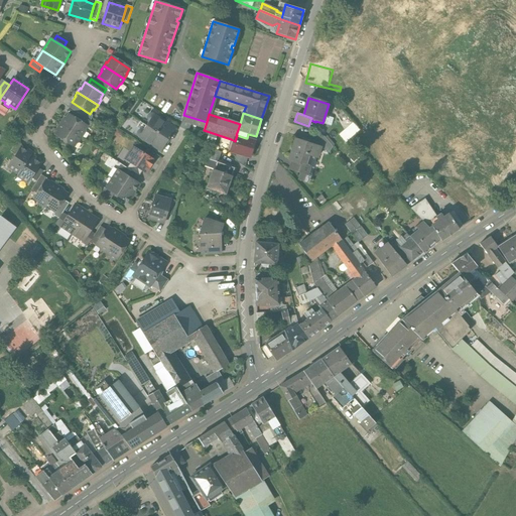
[(60,124),(82,137),(85,132),(84,131),(87,126),(77,120),(69,115),(65,121),(63,120),(60,124)]
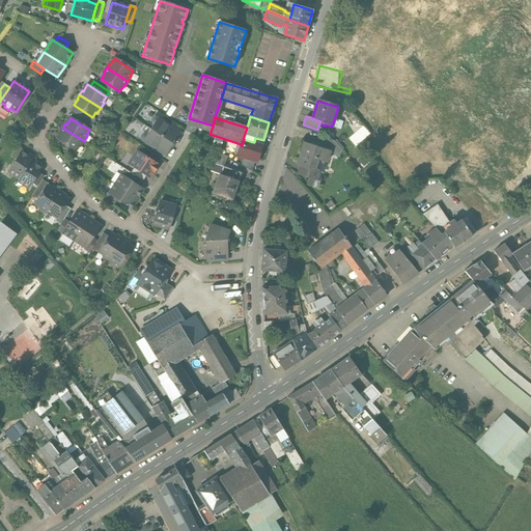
[(79,123),(89,130),(92,124),(82,118),(79,123)]
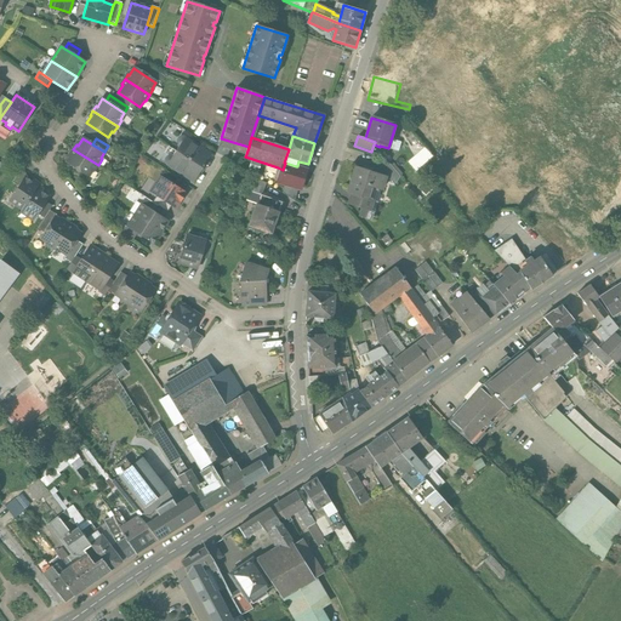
[(249,147),(221,138),(218,146),(246,154),(249,147)]
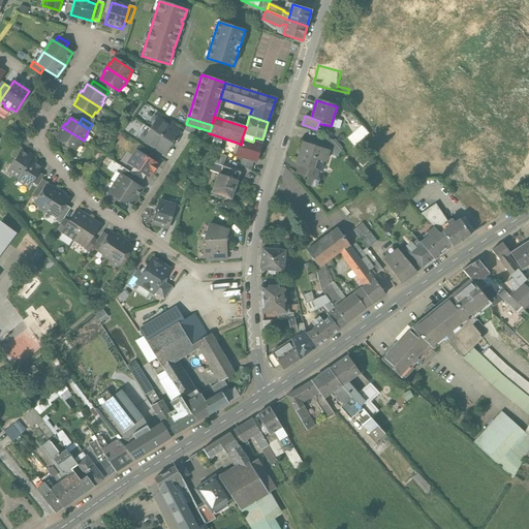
[(153,123),(150,129),(173,144),(179,133),(157,119),(156,119),(155,119),(154,119),(153,120),(153,121),(153,122),(153,123)]
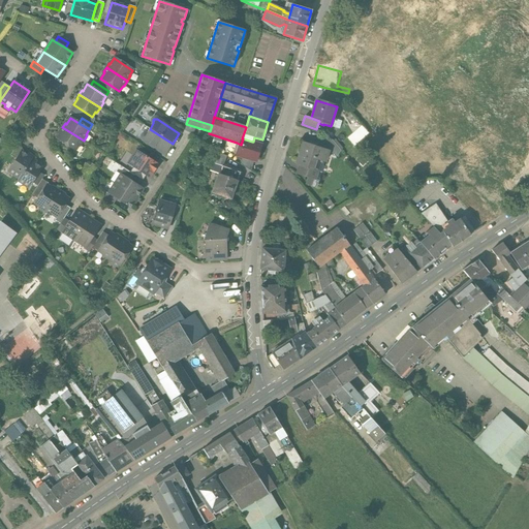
[(84,141),(62,127),(60,131),(61,132),(57,138),(75,151),(79,146),(80,146),(84,141)]
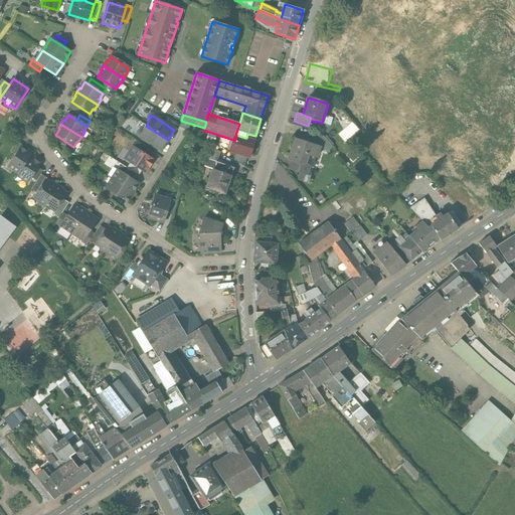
[(139,137),(161,151),(168,140),(146,126),(142,132),(142,131),(141,131),(140,132),(139,132),(139,133),(138,133),(138,134),(138,135),(139,136),(139,137)]
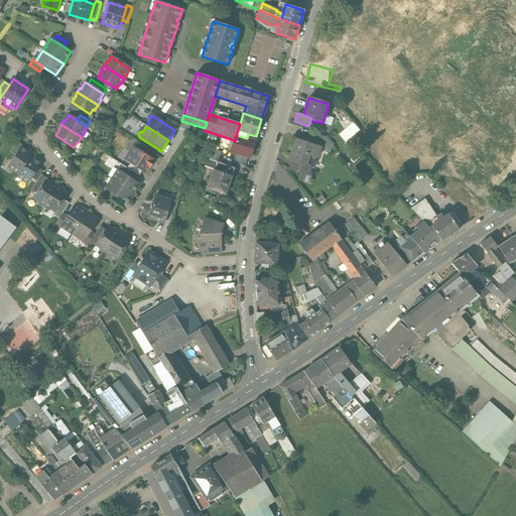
[(309,143),(320,147),(328,154),(334,149),(323,136),(312,133),(309,143)]
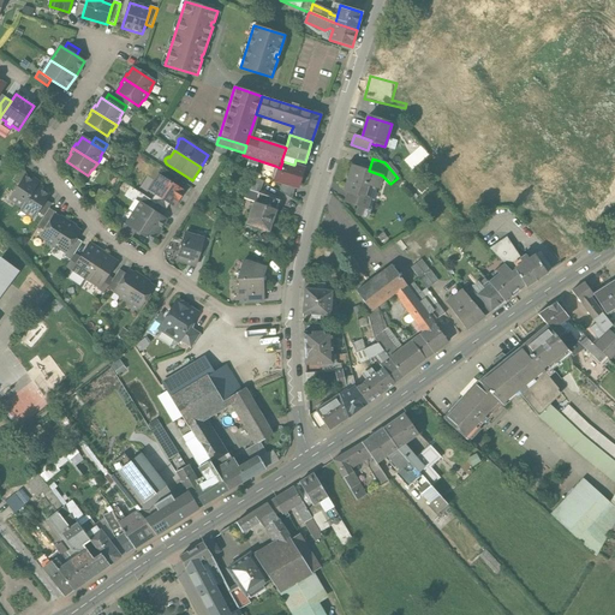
[(297,189),(304,168),(294,165),(293,165),(282,161),(280,168),(275,166),(272,178),(276,183),(281,184),(296,189),(297,189)]
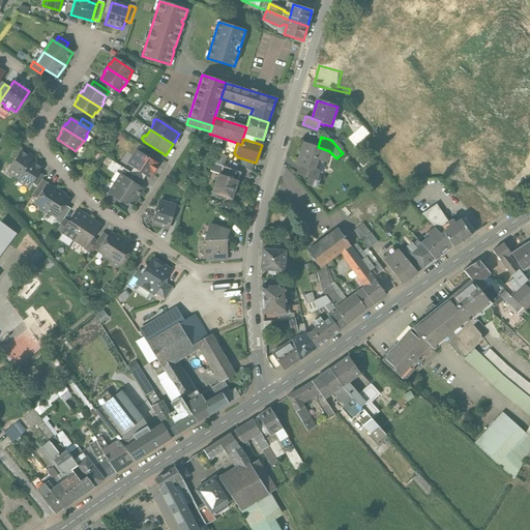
[(300,167),(298,172),(301,175),(310,178),(307,184),(316,187),(319,179),(315,178),(317,172),(314,171),(317,159),(326,163),(329,151),(318,147),(303,143),(296,165),(300,167)]
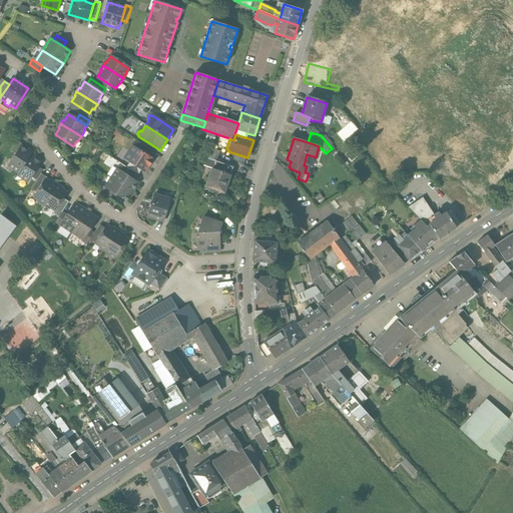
[(15,154),(20,146),(22,144),(17,141),(10,151),(15,154)]
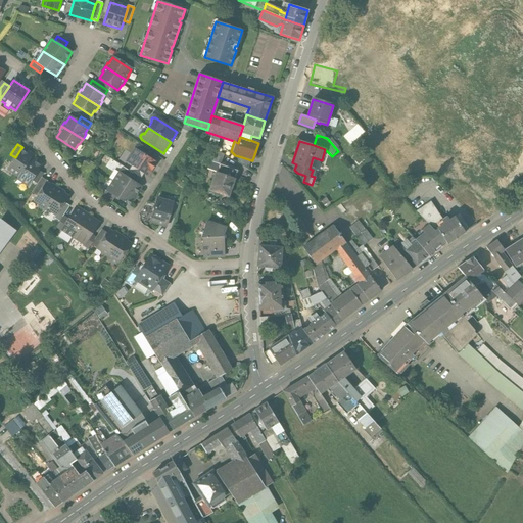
[(31,158),(33,156),(20,149),(15,157),(7,170),(18,177),(31,158)]
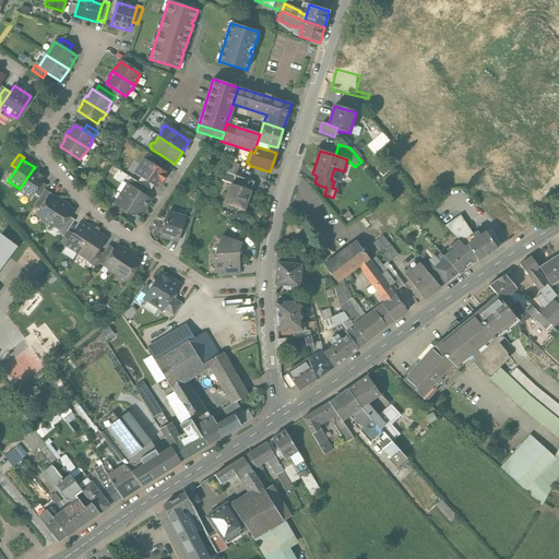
[(154,186),(158,188),(163,181),(166,176),(167,175),(144,159),(139,167),(140,168),(137,174),(141,177),(154,186)]
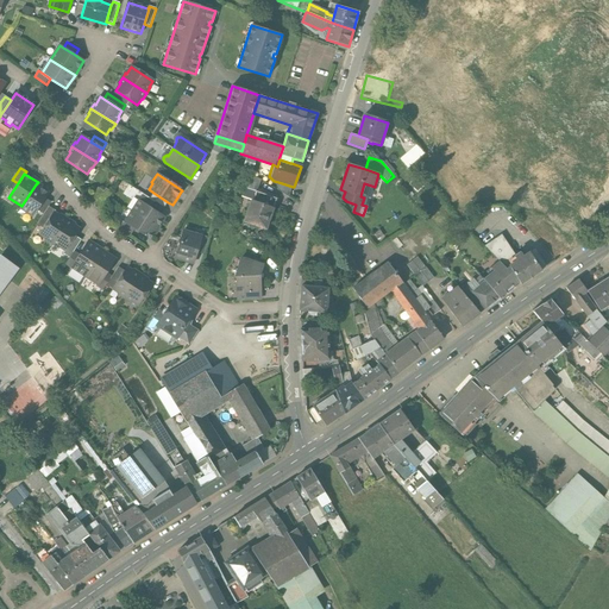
[(245,188),(256,193),(256,192),(257,192),(261,180),(250,176),(245,188)]
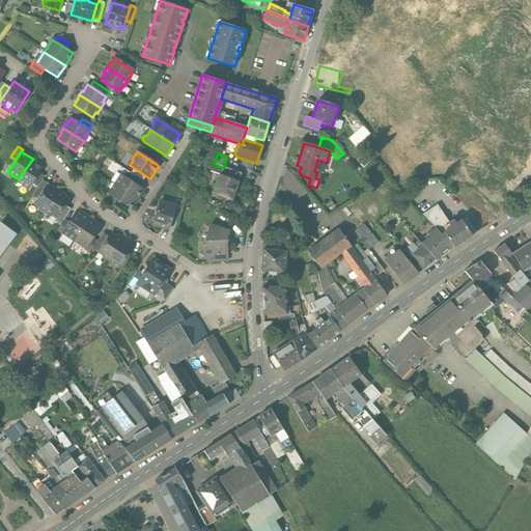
[(243,159),(241,165),(252,173),(255,163),(243,159)]
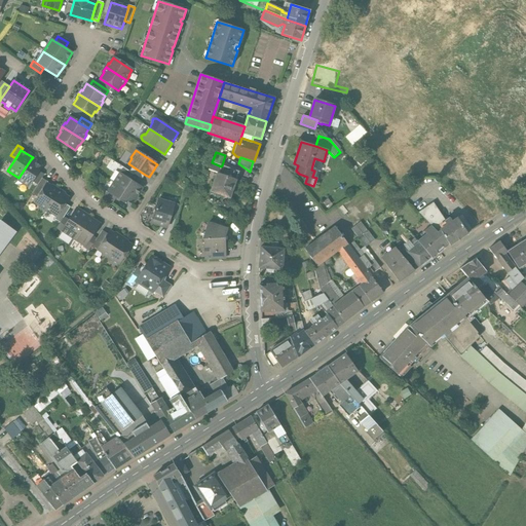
[(16,180),(29,187),(32,182),(39,172),(42,166),(31,159),(19,178),(16,180)]
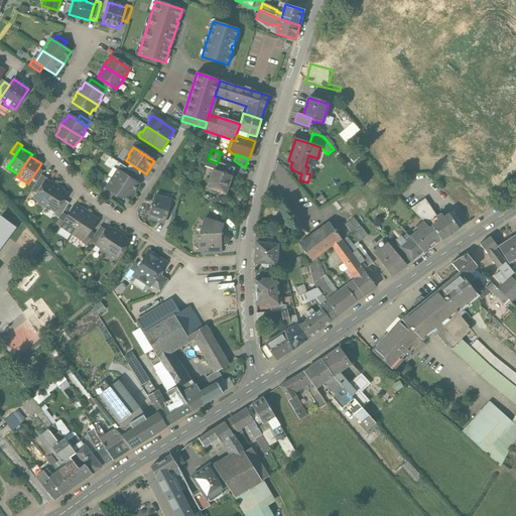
[(214,170),(213,169),(207,188),(225,195),(234,168),(218,162),(217,162),(217,163),(214,170)]
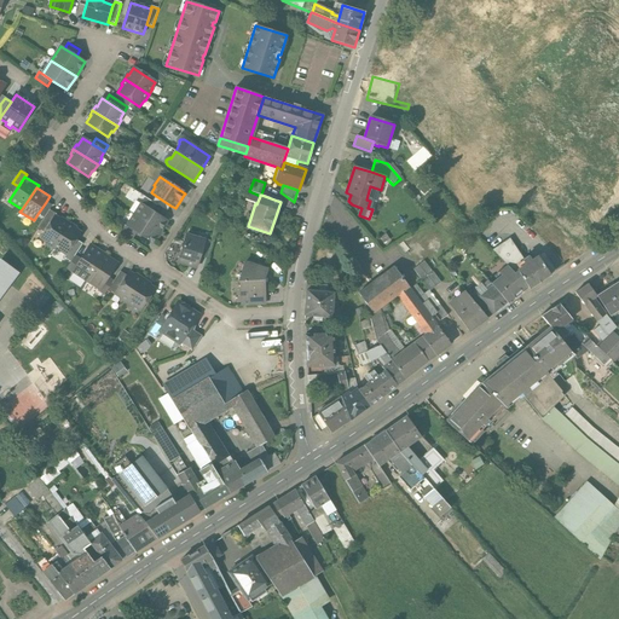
[(156,196),(152,202),(167,212),(171,206),(156,196)]
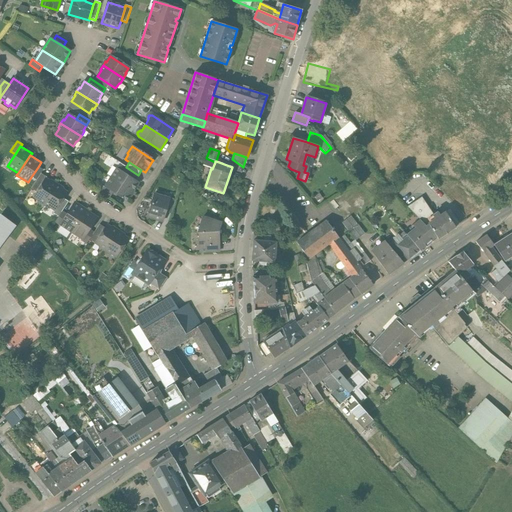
[(117,168),(127,175),(130,170),(120,163),(117,168)]
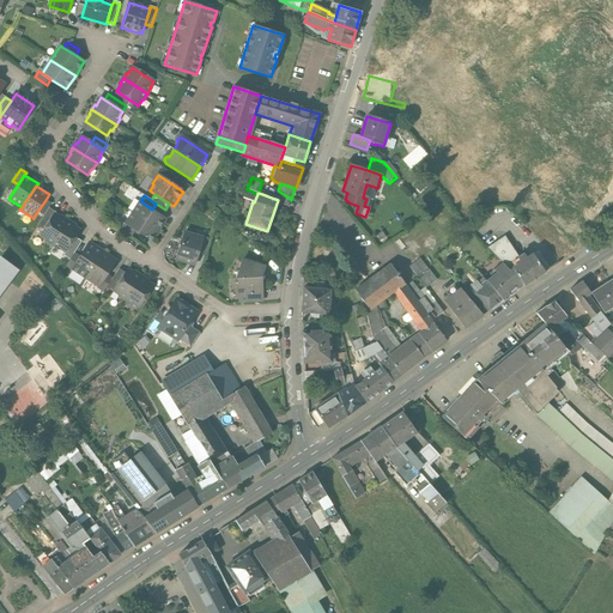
[(43,216),(49,208),(52,204),(46,200),(37,212),(43,216)]
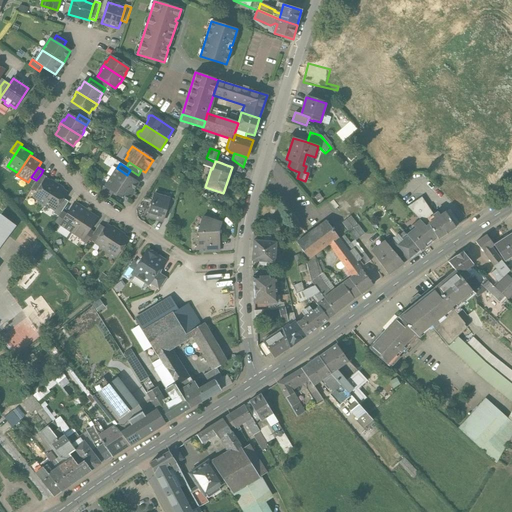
[(117,168),(110,178),(132,192),(138,183),(127,175),(117,168)]
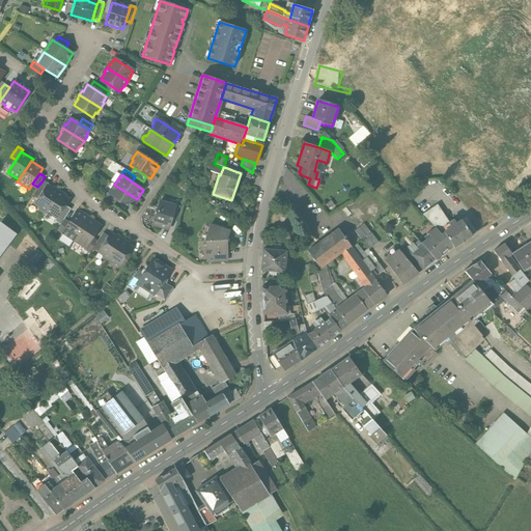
[(37,199),(47,186),(48,184),(43,180),(37,187),(32,196),(37,199)]
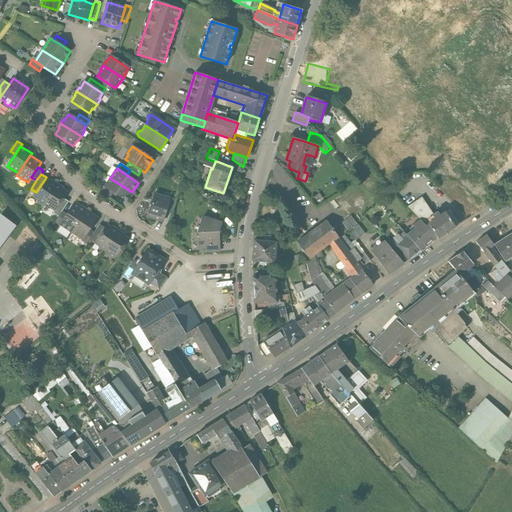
[(113,193),(126,202),(132,192),(110,178),(104,187),(113,193)]
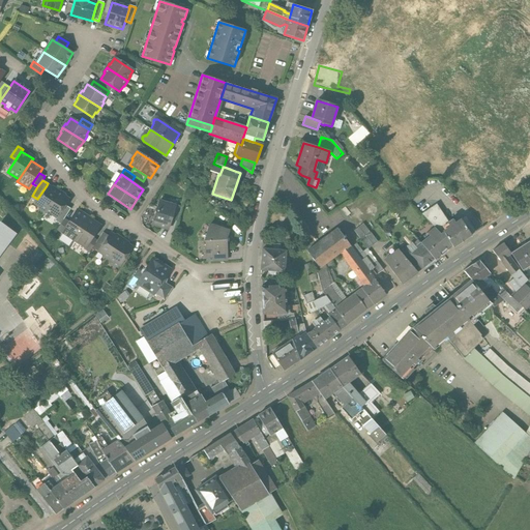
[(45,212),(58,192),(54,188),(54,189),(47,185),(37,199),(34,204),(39,207),(39,208),(45,212)]
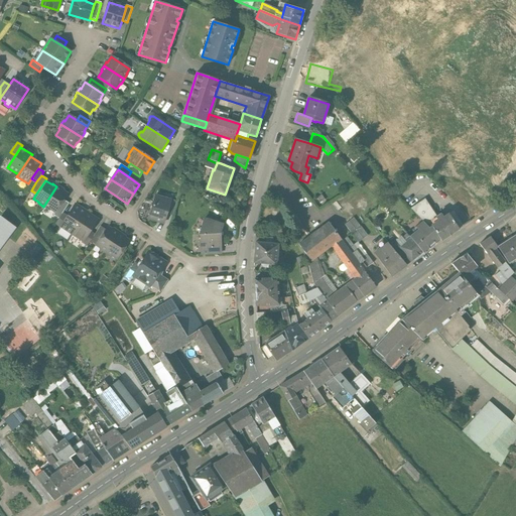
[(54,213),(67,194),(60,189),(61,188),(56,186),(43,207),(49,210),(49,209),(54,213)]
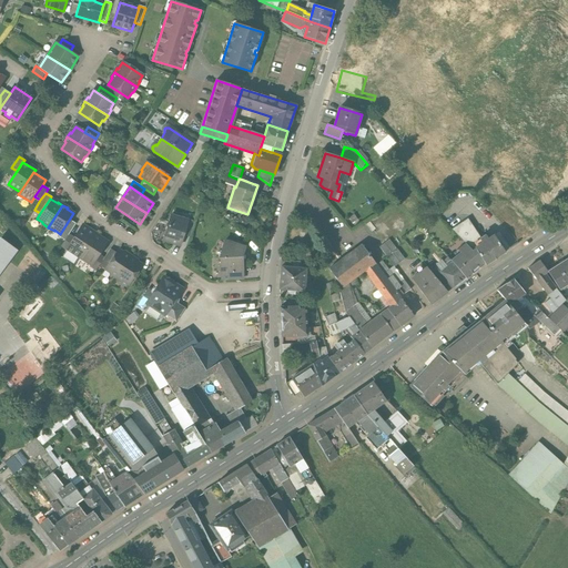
[(125,214),(115,208),(114,206),(110,212),(121,220),(125,214)]
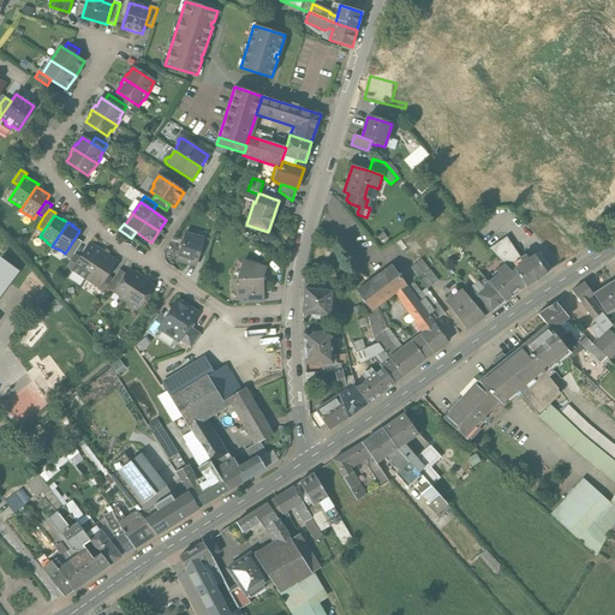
[(198,254),(203,239),(185,233),(177,261),(195,267),(198,254)]
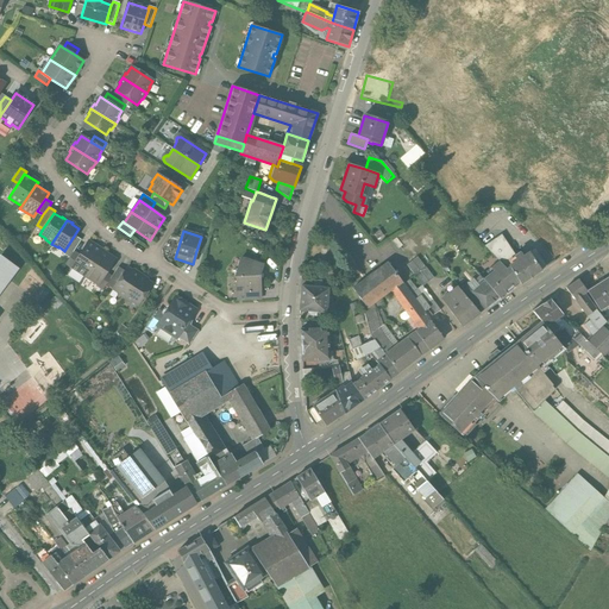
[(520,284),(547,268),(535,250),(522,258),(519,255),(516,256),(502,236),(484,246),(498,262),(506,269),(509,267),(520,283),(520,284)]
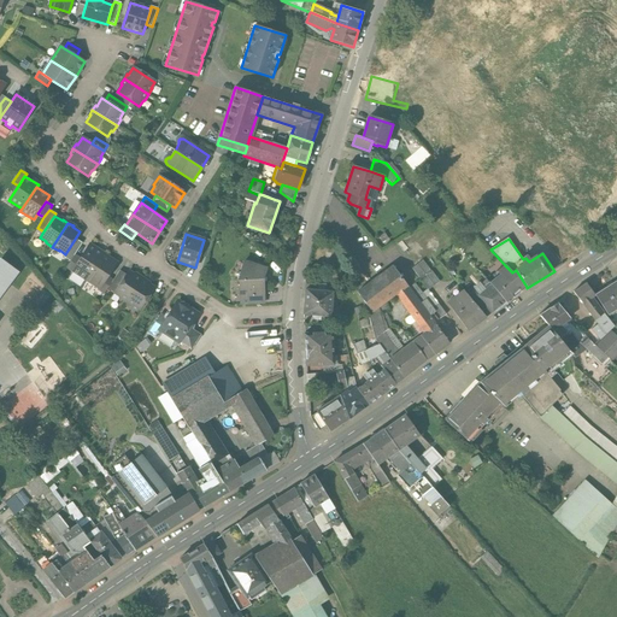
[(211,242),(204,240),(199,254),(206,257),(211,242)]
